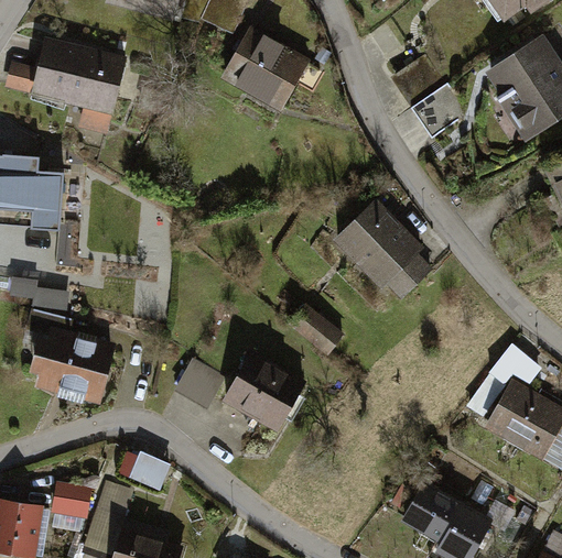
[(106,0),(173,18),(174,13),(177,0),(106,0)]
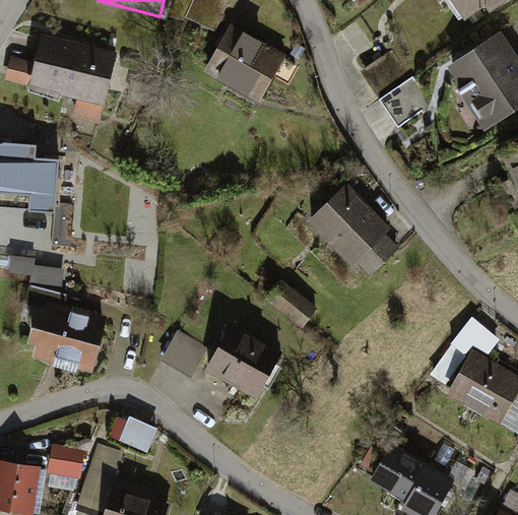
[(164,0),(160,12),(183,17),(187,0),(164,0)]
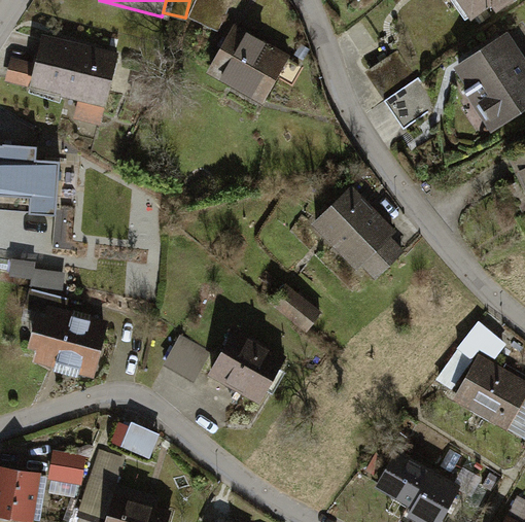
[(194,0),(185,18),(214,33),(231,0),(194,0)]
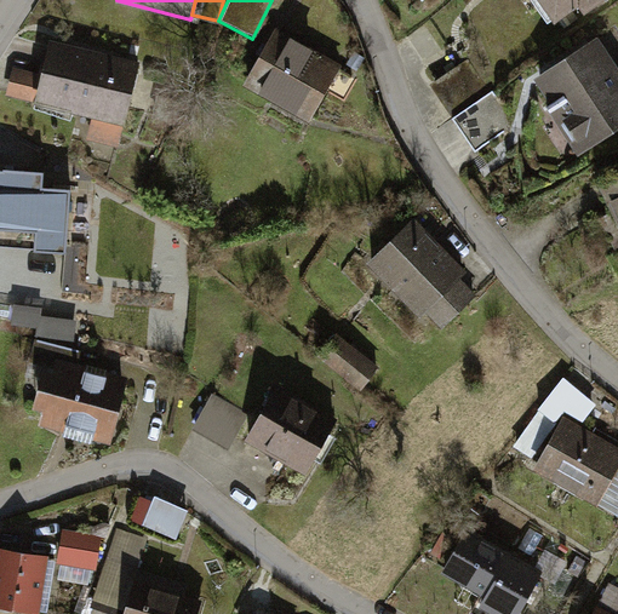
[(542,0),(556,21),(587,0),(542,0)]
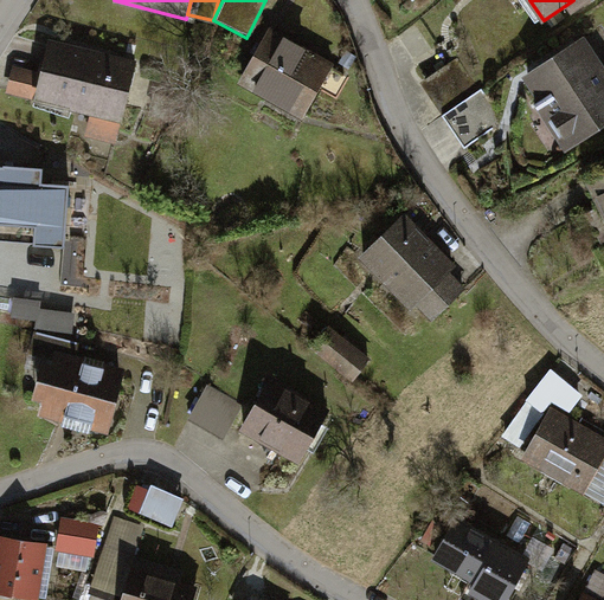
[(332,68),(271,33),(238,89),(299,123),(332,68)]
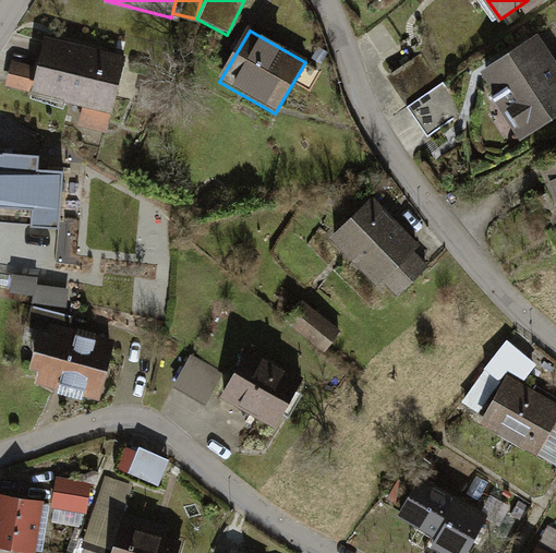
[(555,63),(538,32),(478,67),(517,133),(555,109),(555,63)]
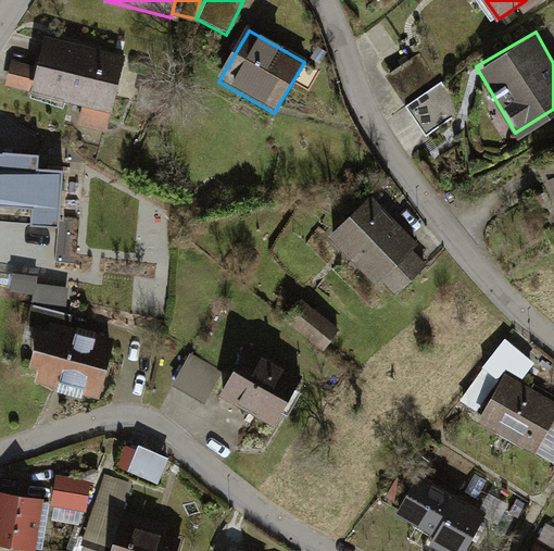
[(118,62),(42,45),(37,65),(30,91),(106,110),(118,62)]
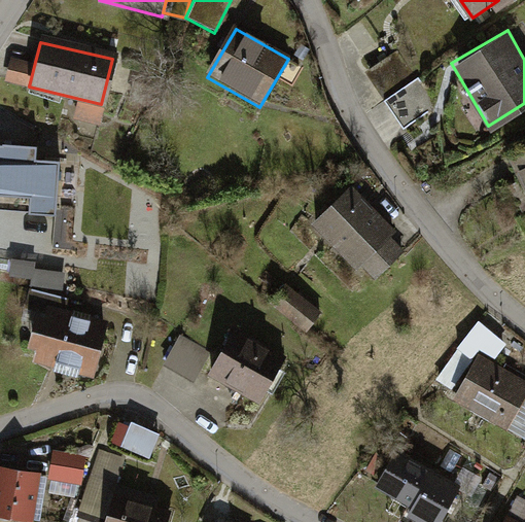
[(35,62),(10,57),(5,81),(29,87),(35,62)]
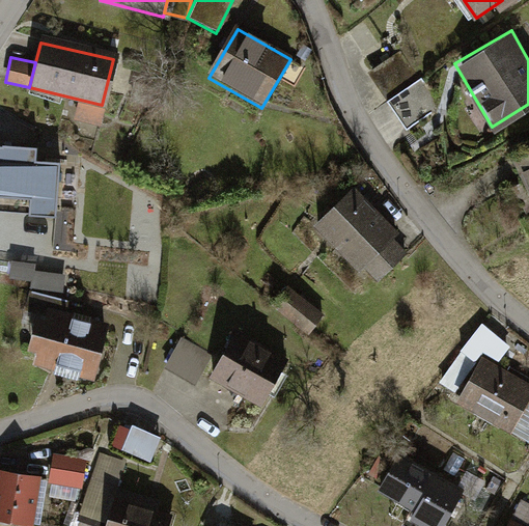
[(424,76),(388,99),(408,130),(444,106),(424,76)]
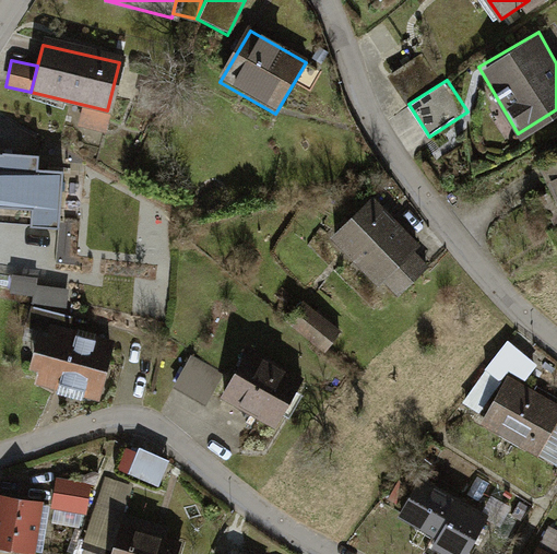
[(40,152),(0,149),(0,205),(36,209),(40,152)]
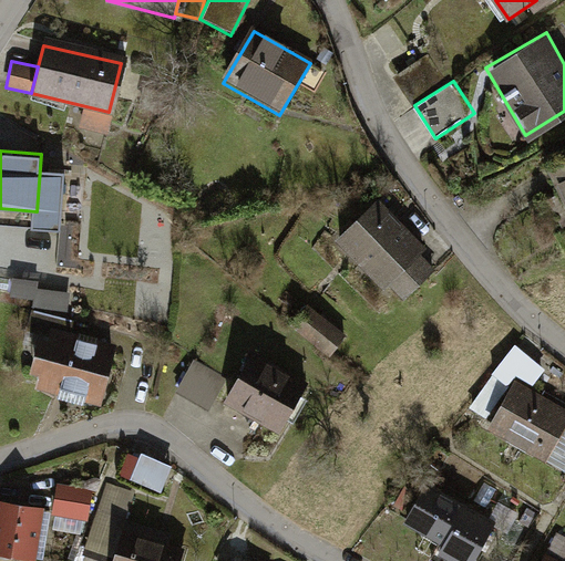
[(564,154),(546,163),(564,207),(564,154)]
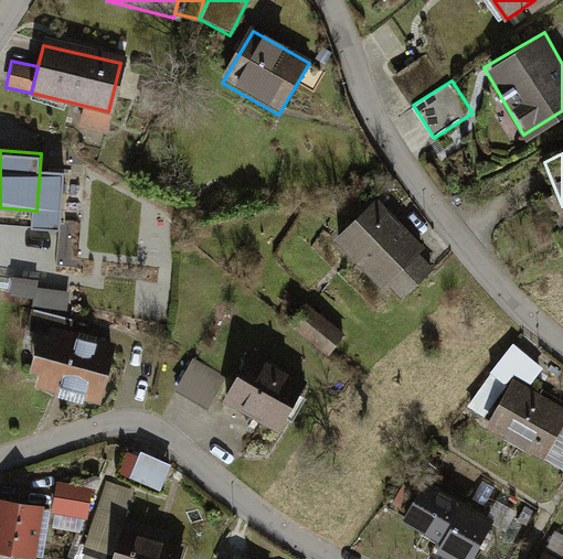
[(381,201),(339,240),(394,298),(429,265),(415,249),(420,242),(381,201)]
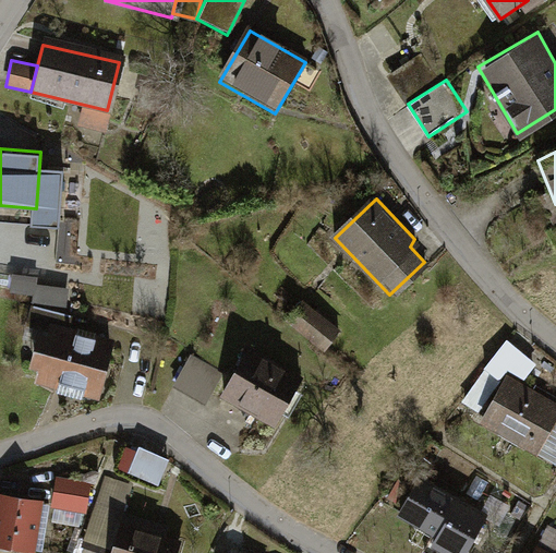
[(13,290),(70,299),(72,280),(15,271),(13,290)]
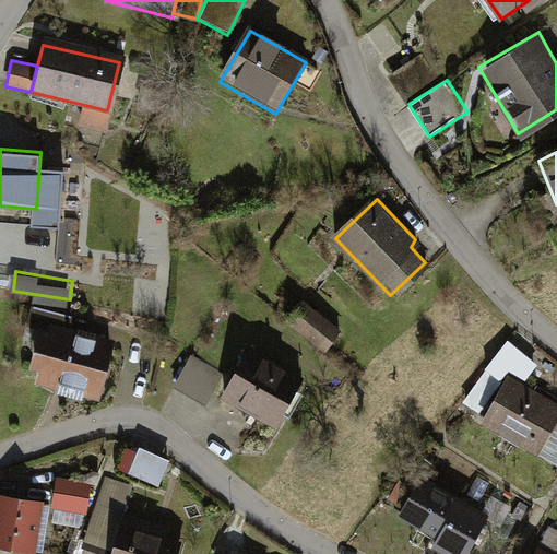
[(304,299),(287,317),(322,349),(338,331),(304,299)]
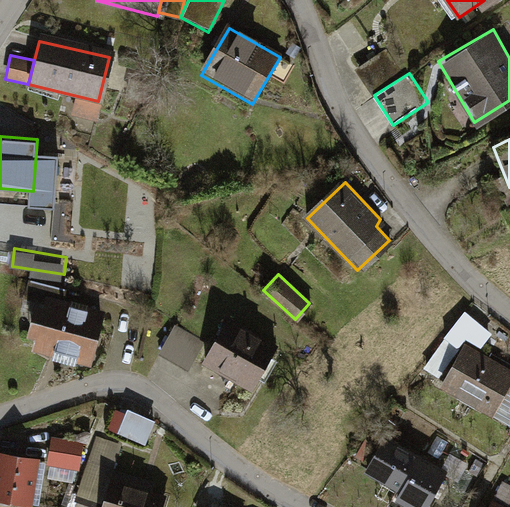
[(104,314),(39,301),(29,348),(95,361),(104,314)]
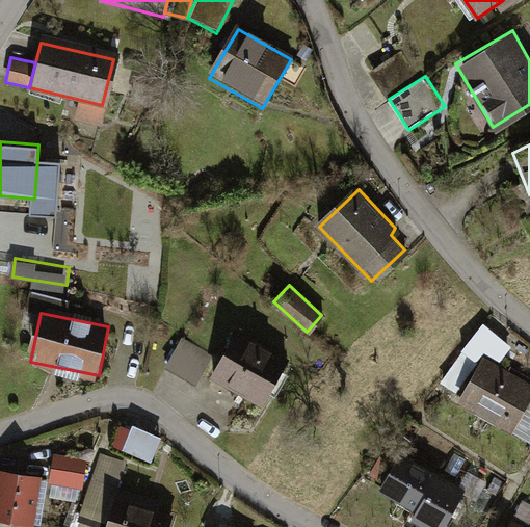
[(510,346),(482,325),(438,384),(467,400),(488,362),(496,366),(510,346)]
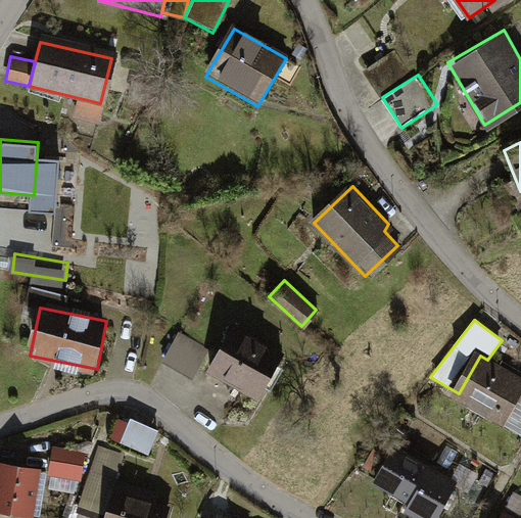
[(281,352),(230,324),(205,368),(257,396),(281,352)]
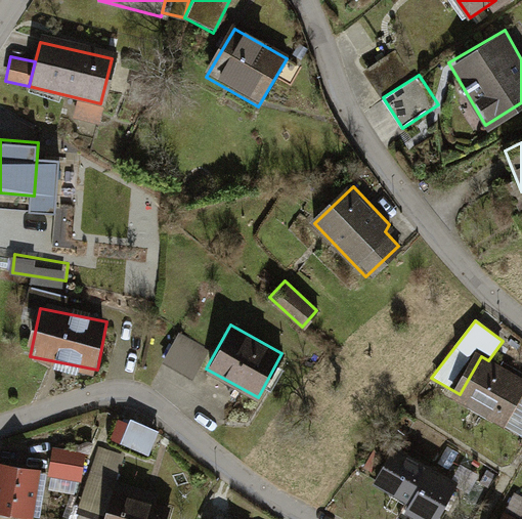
[(179,336),(166,361),(191,375),(205,349),(179,336)]
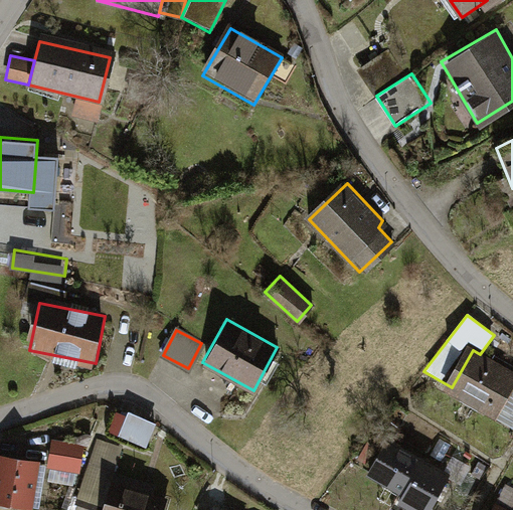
[(512,372),(480,354),(473,350),(452,387),(449,393),(493,417),(512,381),(512,372)]
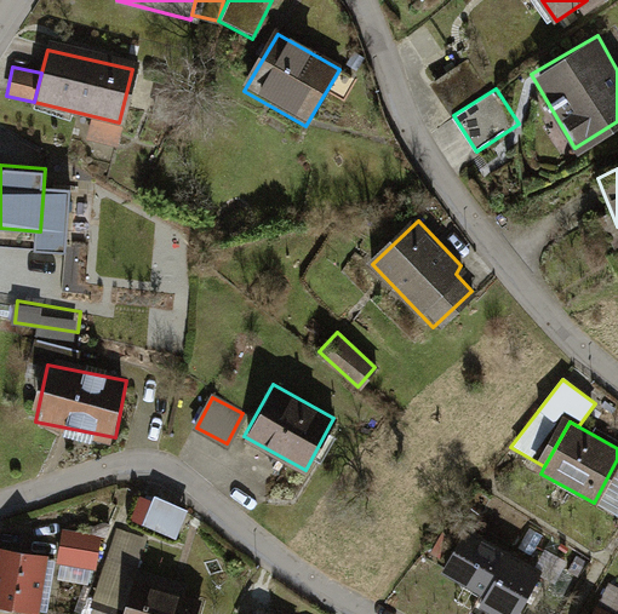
[(135,511),(178,531),(190,504),(146,485),(135,511)]
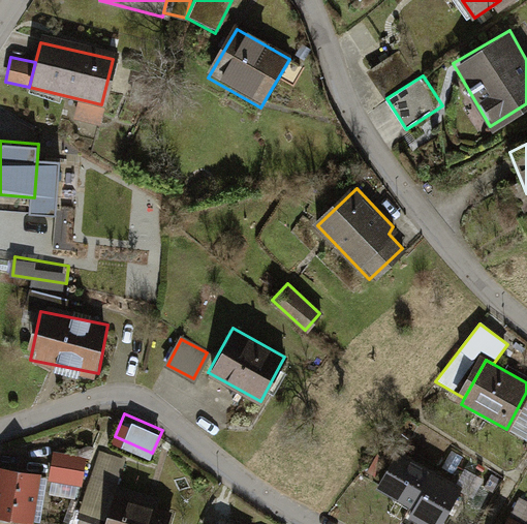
[(56,444),(51,472),(84,480),(90,452),(56,444)]
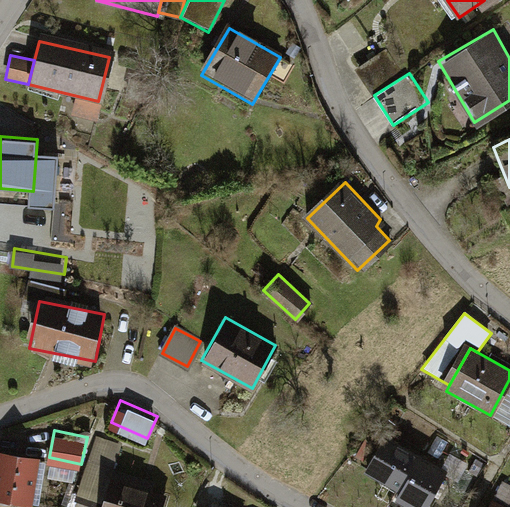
[(121,444),(98,437),(87,473),(109,480),(121,444)]
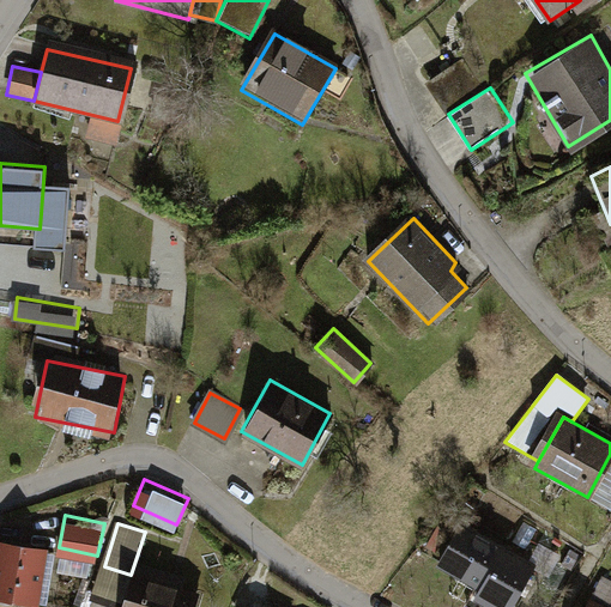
[(457,524),(435,560),(478,586),(467,602),(476,606),(507,606),(531,569),(457,524)]
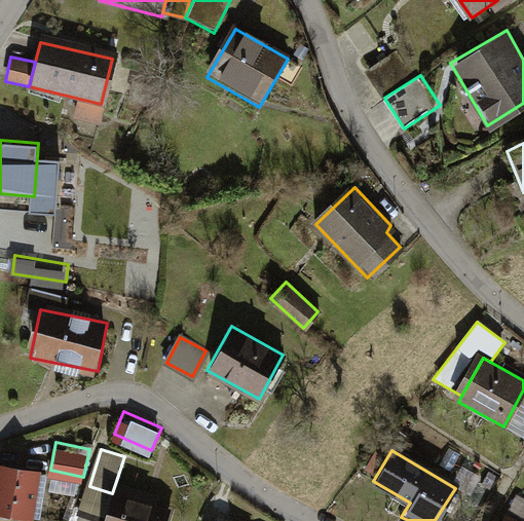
[(31,475),(0,469),(0,514),(25,518),(31,475)]
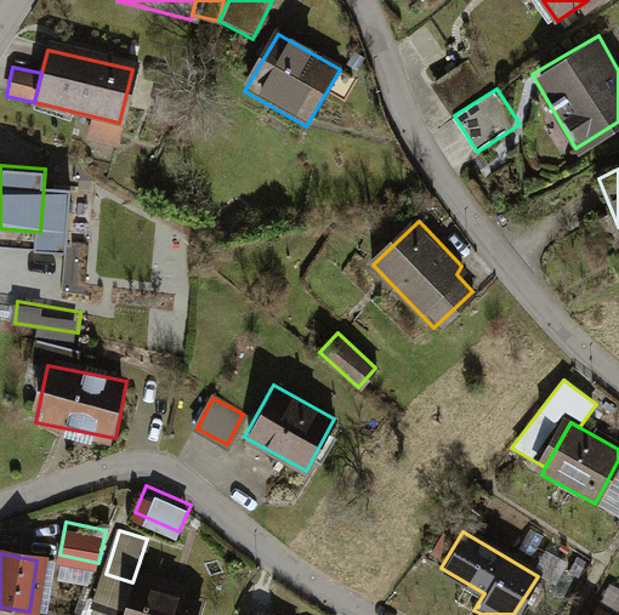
[(62,561),(61,573),(94,575),(94,563),(62,561)]
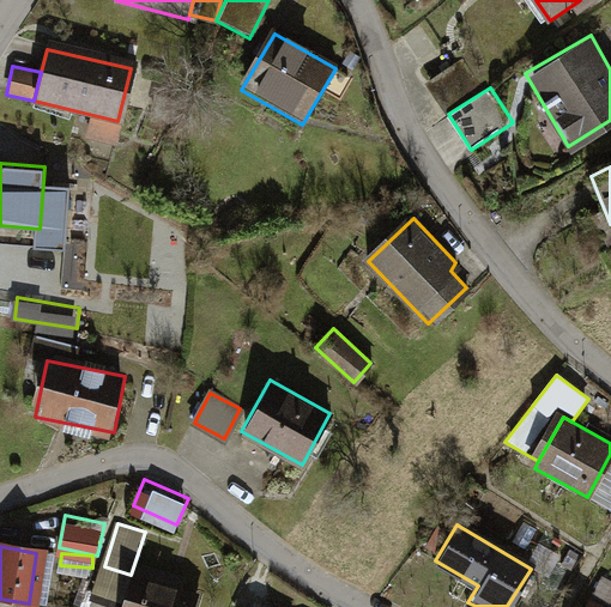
[(189,606),(193,596),(126,577),(116,606),(189,606)]
